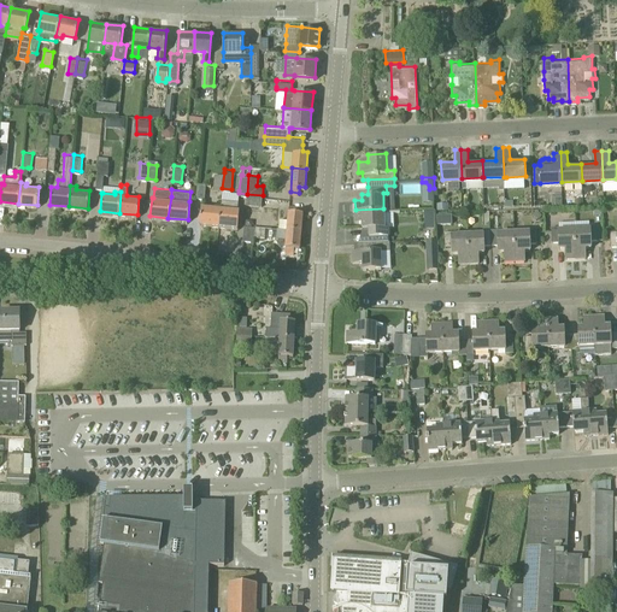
[(262,204),(263,195),(247,194),(246,202),(262,204)]
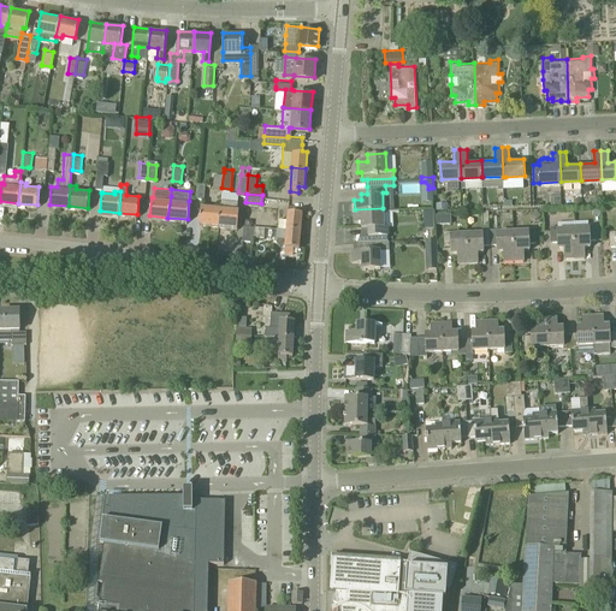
[(237,208),(238,199),(220,197),(220,203),(218,224),(237,226),(238,208),(237,208)]
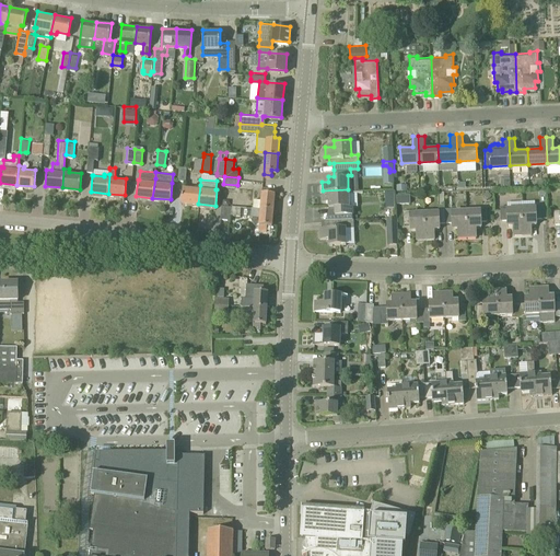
[(198,204),(200,185),(195,184),(195,187),(183,186),(182,203),(198,204)]
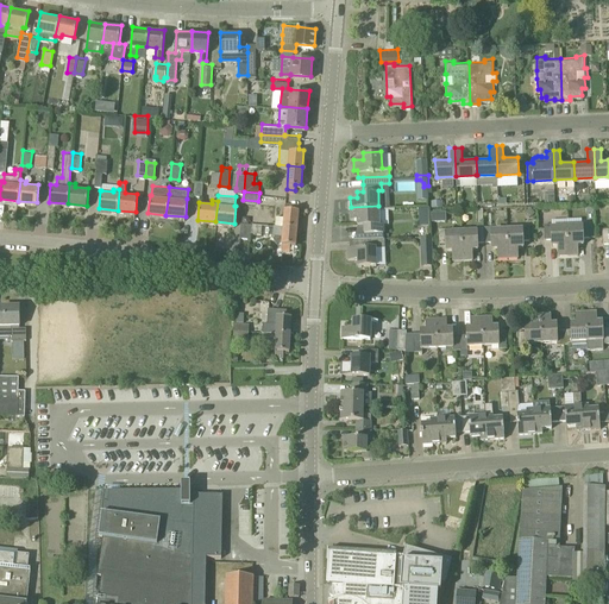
[(297,226),(299,208),(293,208),(294,202),(286,201),(284,214),(283,224),(274,222),(274,224),(283,225),(297,226)]
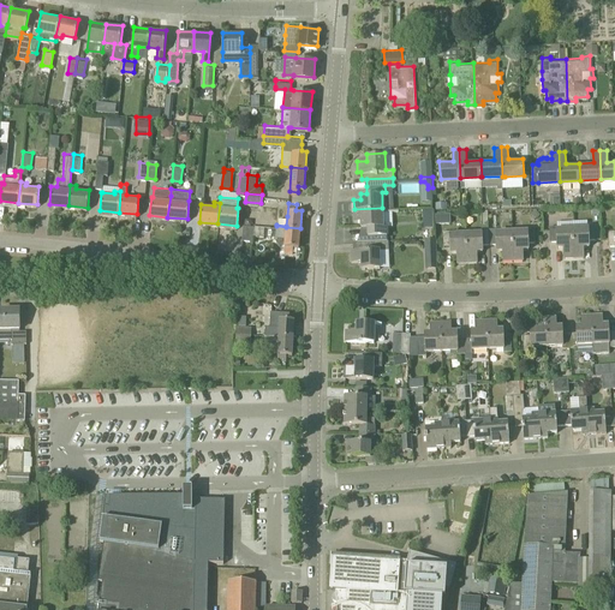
[(383,223),(382,208),(354,209),(354,220),(360,219),(362,225),(368,225),(369,239),(387,238),(387,223),(383,223)]
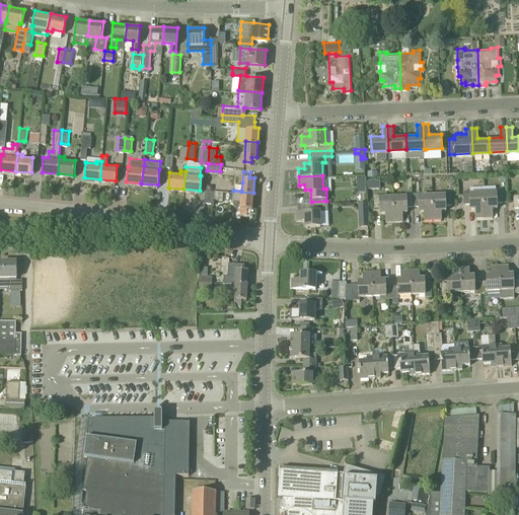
[(380,178),(368,178),(368,187),(380,187),(380,178)]
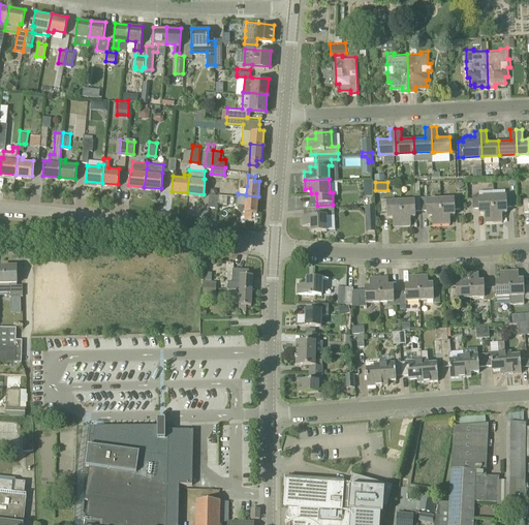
[(419,195),(419,189),(414,190),(413,190),(414,198),(401,198),(402,223),(410,223),(410,214),(415,214),(414,208),(421,208),(421,195),(419,195)]
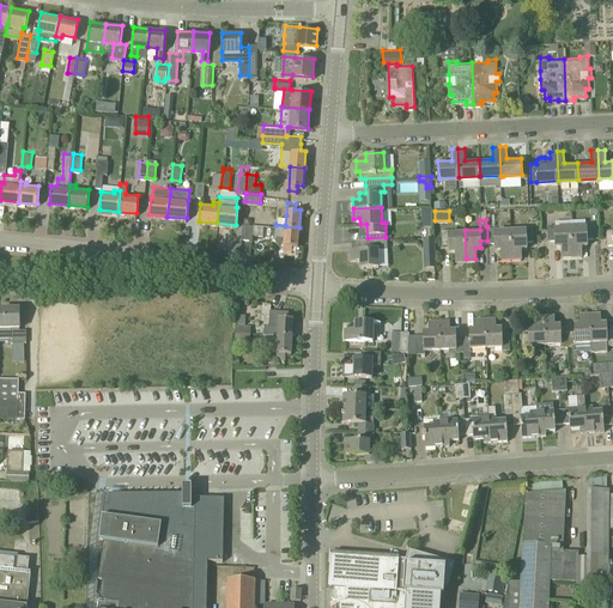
[(586,222),(586,225),(580,225),(571,226),(572,254),(582,254),(582,243),(587,243),(587,236),(594,236),(594,235),(593,220),(586,222)]
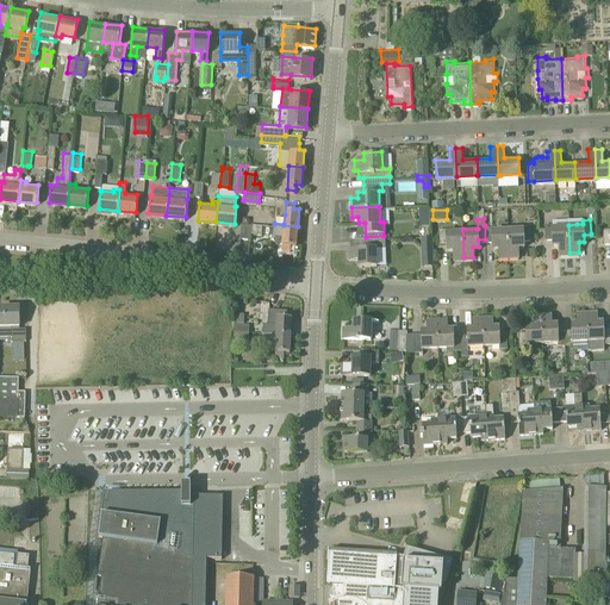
[(262,232),(262,223),(242,222),(240,236),(249,237),(250,231),(262,232)]
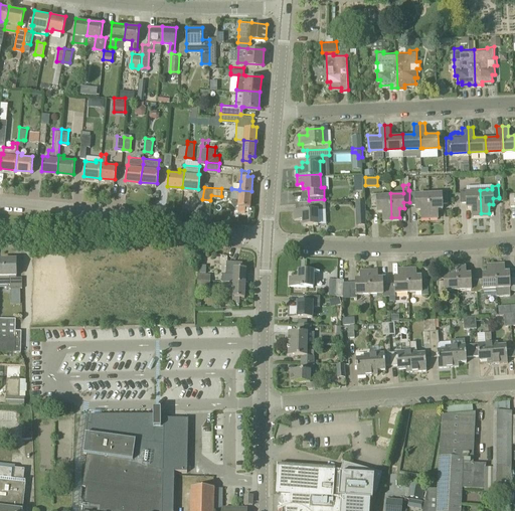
[(467,190),(467,187),(460,187),(460,189),(461,200),(467,200),(467,205),(472,205),(472,213),(481,213),(480,190),(467,190)]
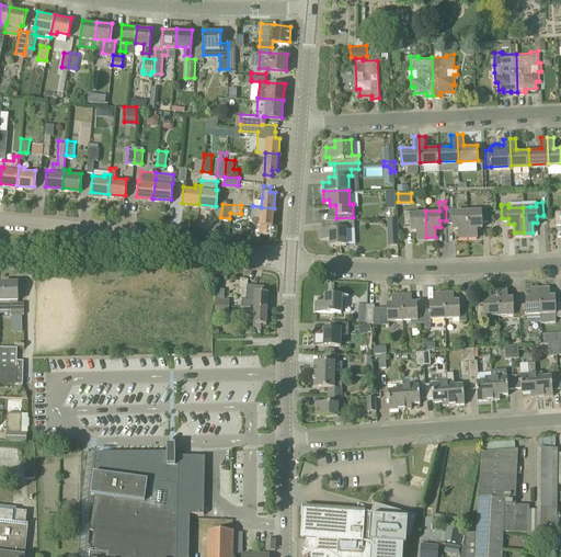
[(469,235),(477,235),(477,225),(482,225),(482,219),(489,218),(488,207),(488,205),(480,205),(481,208),(467,209),(469,235)]
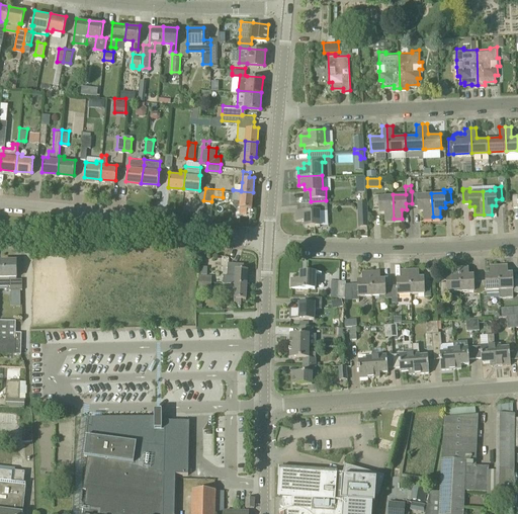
[(252,206),(253,192),(241,191),(233,190),(232,198),(240,198),(239,210),(246,211),(247,206),(252,206)]
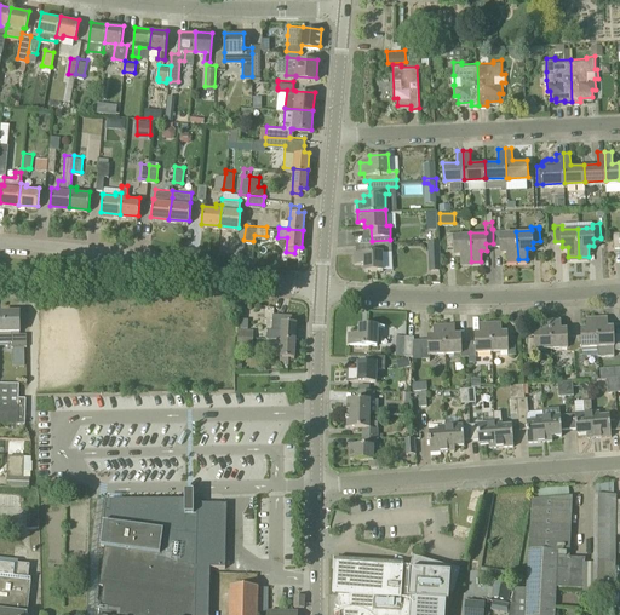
[(500,231),(500,228),(493,229),(493,243),(500,243),(501,249),(506,249),(507,260),(518,259),(516,231),(500,231)]
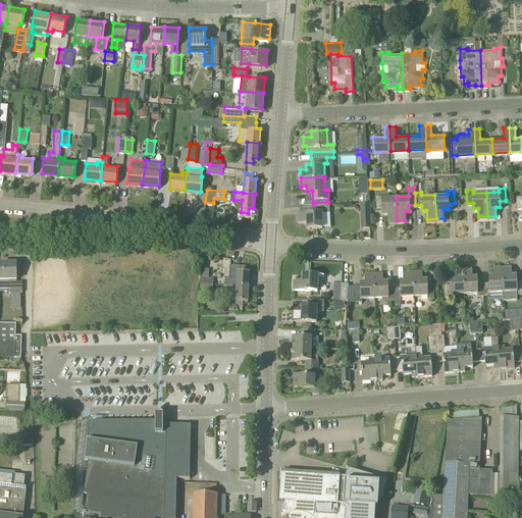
[(382,197),(382,194),(376,194),(376,207),(382,207),(382,212),(387,212),(387,220),(397,220),(396,196),(382,197)]
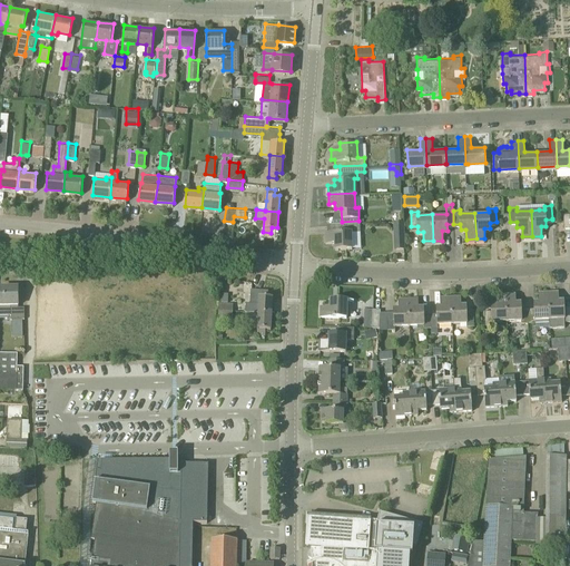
[(393,220),(394,235),(404,235),(404,220),(402,220),(393,220)]
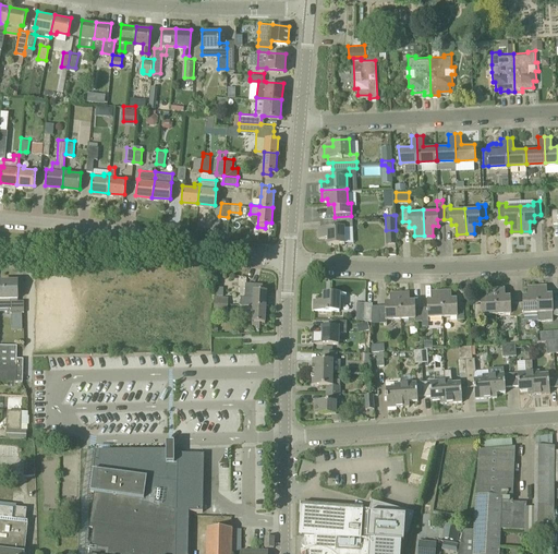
[(344,241),(344,225),(353,225),(352,216),(351,216),(335,217),(322,217),(322,226),(318,226),(318,236),(328,235),(328,241),(339,241),(344,241)]
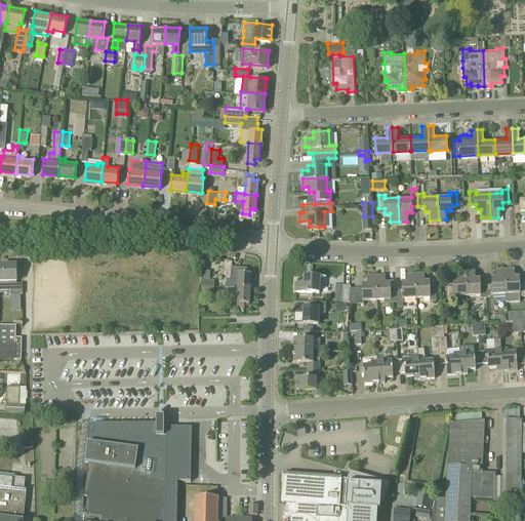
[(23,291),(23,280),(16,281),(16,262),(0,262),(0,287),(10,287),(10,291),(13,291),(18,291),(23,291)]
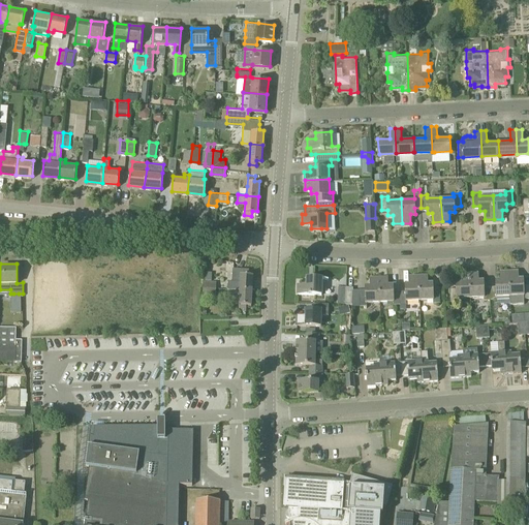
[(241,267),(241,279),(229,279),(229,287),(240,287),(252,288),(252,287),(254,286),(254,280),(252,280),(253,273),(248,273),(248,268),(241,267)]
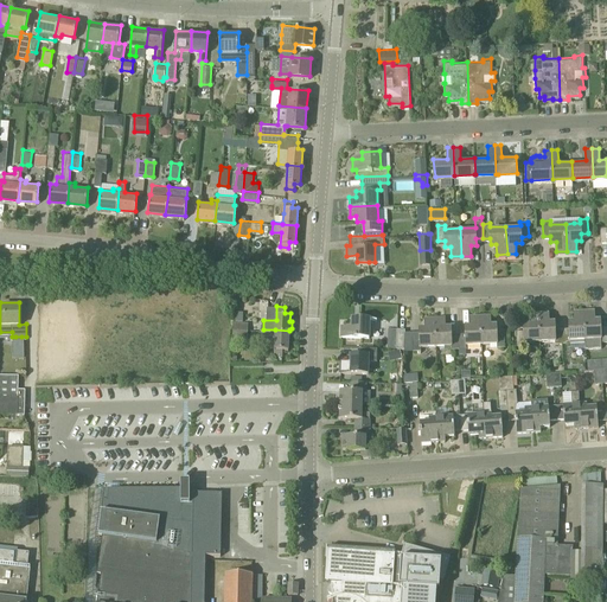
[(570,337),(585,337),(586,337),(585,308),(574,309),(574,319),(569,319),(569,326),(562,326),(562,341),(570,340),(570,337)]
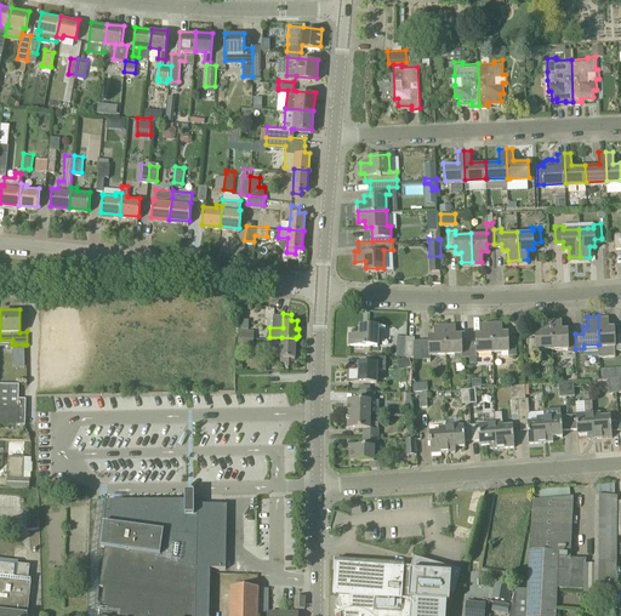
[(599,344),(614,343),(615,343),(615,347),(620,346),(620,331),(615,332),(614,325),(609,325),(608,315),(598,315),(599,344)]
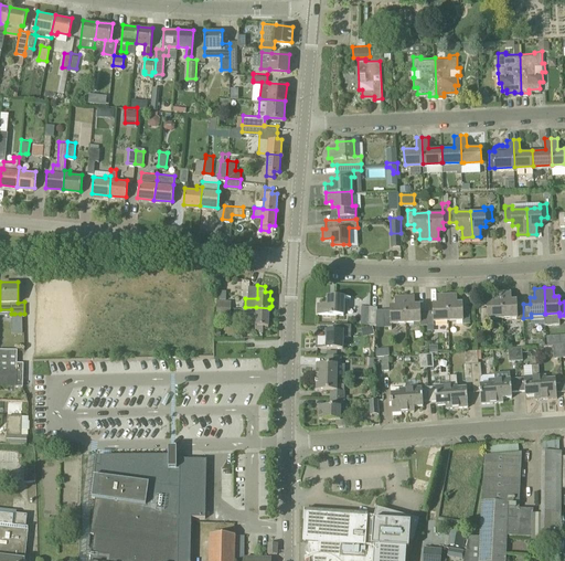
[(481,319),(489,319),(489,316),(502,316),(501,289),(492,290),(492,299),(487,299),(487,306),(481,306),(481,319)]
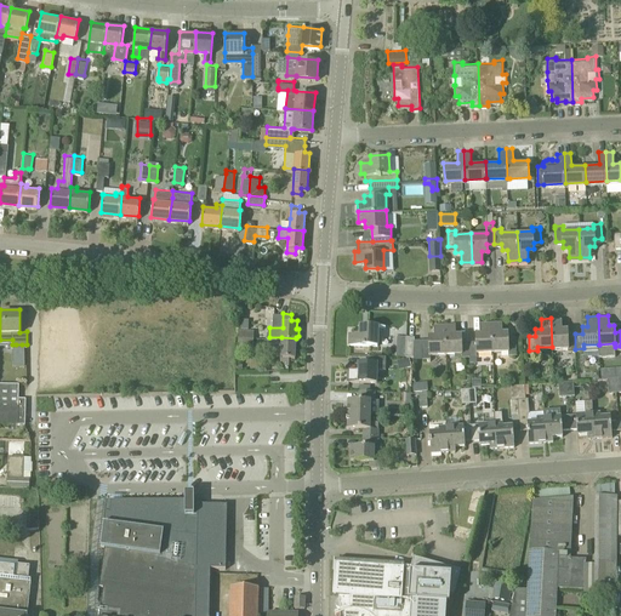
[(562,328),(562,318),(551,318),(552,347),(569,346),(569,349),(575,349),(575,334),(568,334),(568,328),(562,328)]
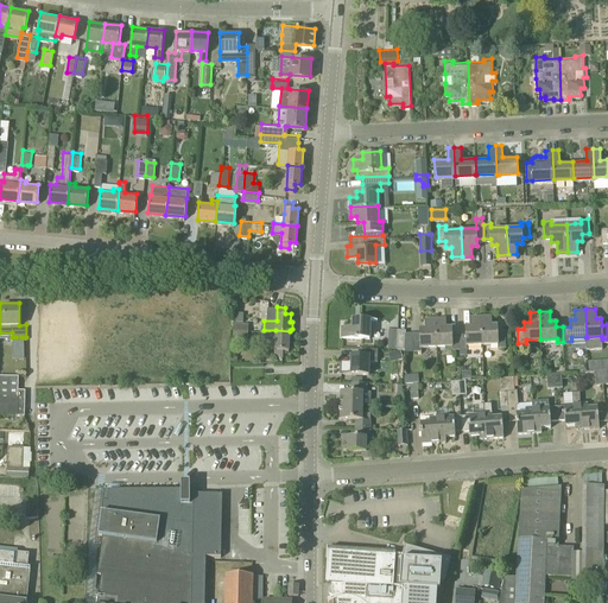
[(460,347),(468,347),(467,343),(482,342),(481,313),(470,315),(472,324),(466,324),(466,331),(458,331),(460,347)]
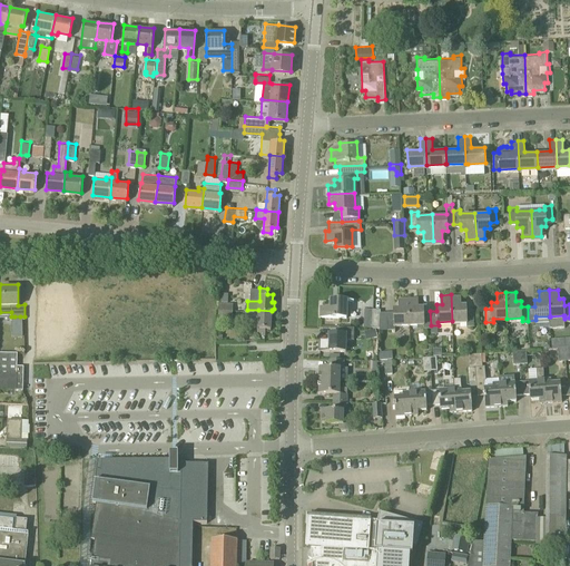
[(461,303),(461,294),(451,294),(452,321),(467,320),(467,323),(474,323),(473,309),(467,310),(467,303),(461,303)]
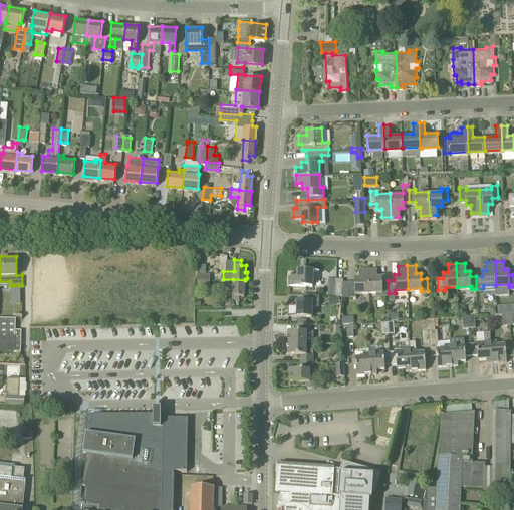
[(319,268),(298,267),(297,274),(289,274),(289,283),(305,283),(312,283),(313,268),(319,268)]
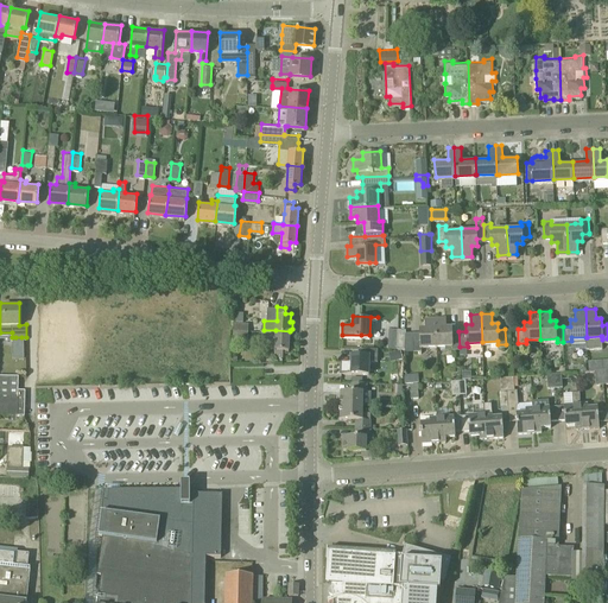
[(415,349),(422,348),(422,346),(437,344),(436,316),(425,317),(425,327),(419,327),(420,334),(413,334),(415,349)]
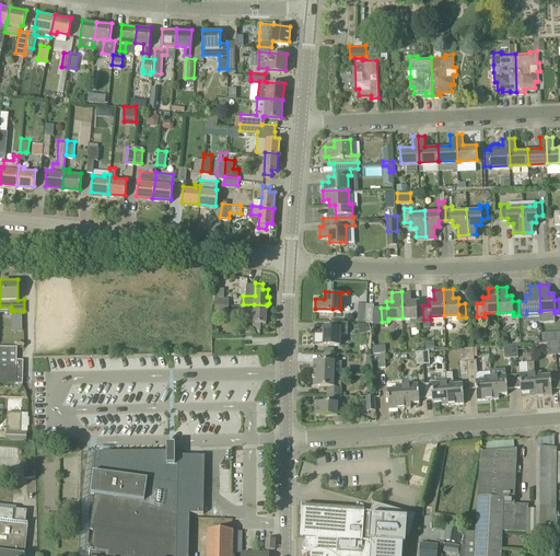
[(410,300),(410,291),(401,291),(403,317),(417,316),(417,320),(423,320),(422,305),(417,305),(416,300),(410,300)]
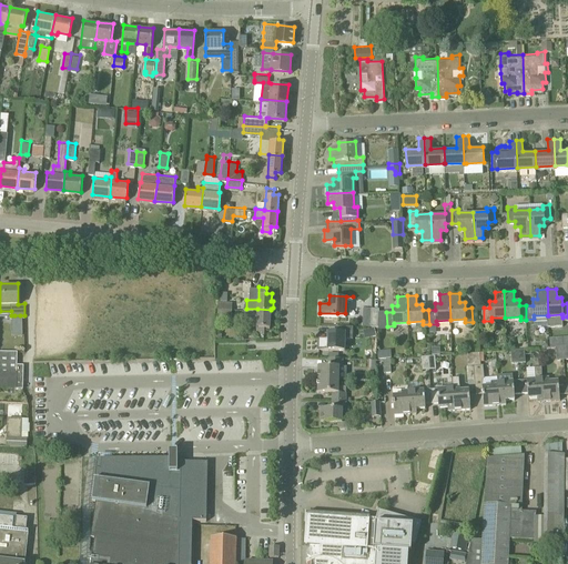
[(363,322),(377,323),(378,304),(372,304),(363,303),(363,322)]
